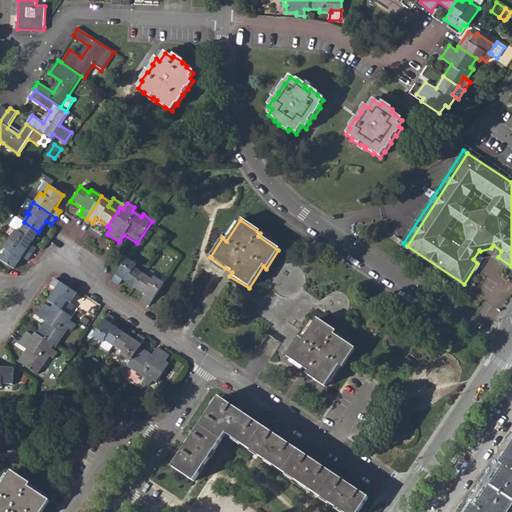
[(38,232),(24,222),(18,232),(15,230),(8,240),(30,255),(35,248),(30,245),(38,232)]
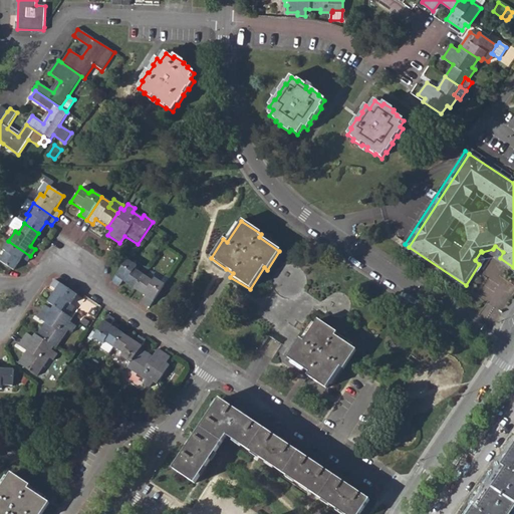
[(30,256),(8,241),(2,250),(4,253),(0,259),(0,262),(13,271),(21,259),(26,263),(30,256)]
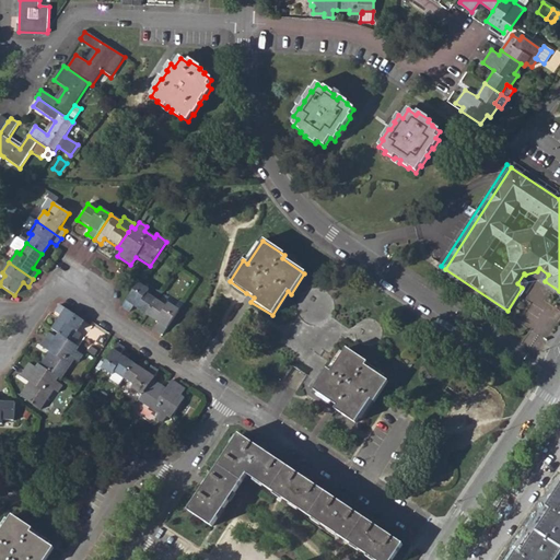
[(146,316),(156,300),(147,294),(149,291),(138,283),(120,308),(129,313),(132,306),(146,316)]
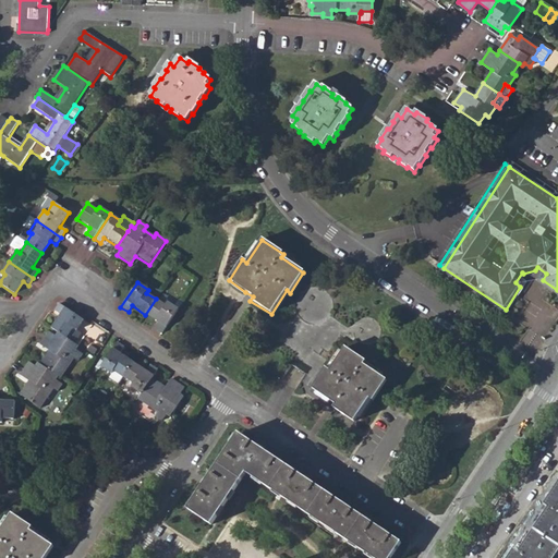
[(165,305),(156,299),(145,315),(158,324),(154,329),(161,334),(178,310),(167,302),(165,305)]
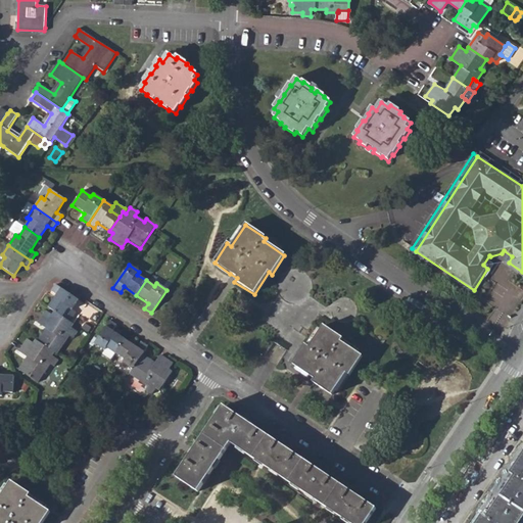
[(47,307),(53,313),(74,325),(79,316),(72,311),(78,300),(55,284),(50,292),(55,295),(47,307)]
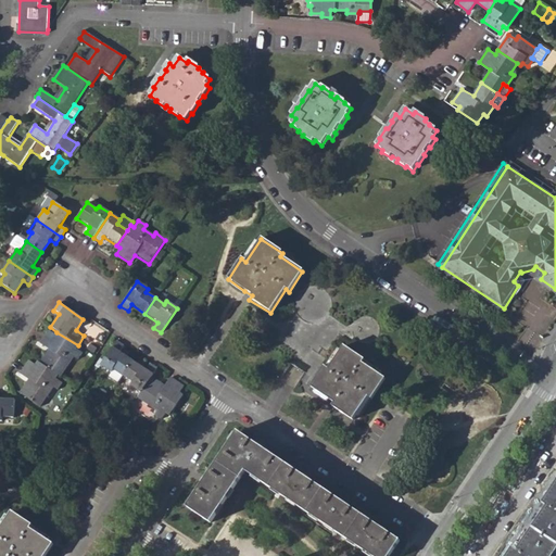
[(48,350),(38,364),(58,376),(60,378),(73,358),(77,361),(81,354),(76,349),(78,345),(57,332),(54,335),(48,331),(39,344),(48,350)]
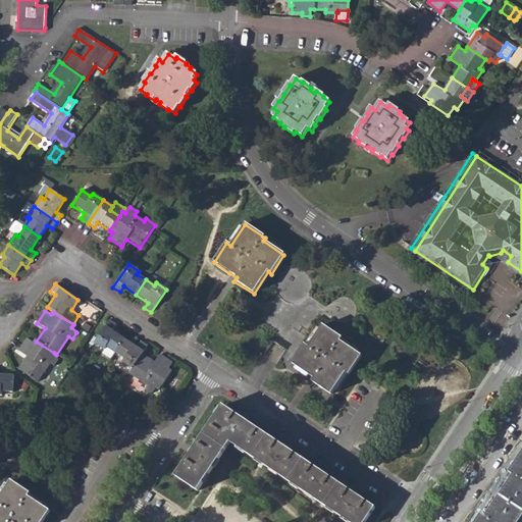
[(306,340),(291,363),(313,377),(311,381),(330,394),(346,369),(351,372),(364,350),(342,336),(345,332),(324,319),(310,342),(306,340)]
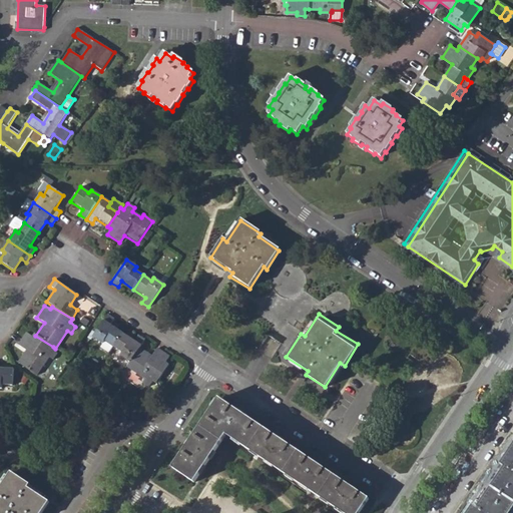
[(104,342),(112,348),(122,333),(110,325),(113,320),(106,316),(91,338),(101,345),(104,342)]
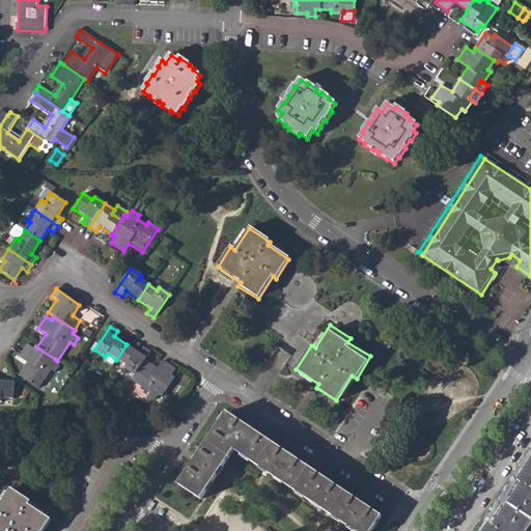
[(133,375),(143,360),(149,353),(142,347),(139,354),(127,344),(116,360),(124,365),(123,368),(133,375)]
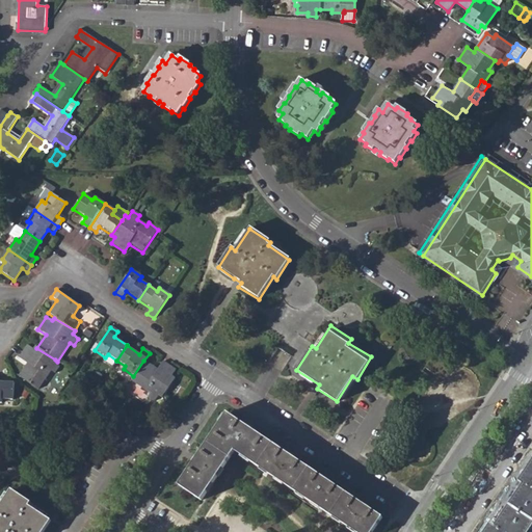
[(53,363),(55,360),(36,348),(34,346),(33,349),(27,346),(19,357),(26,364),(18,376),(37,391),(51,372),(55,374),(59,367),(53,363)]
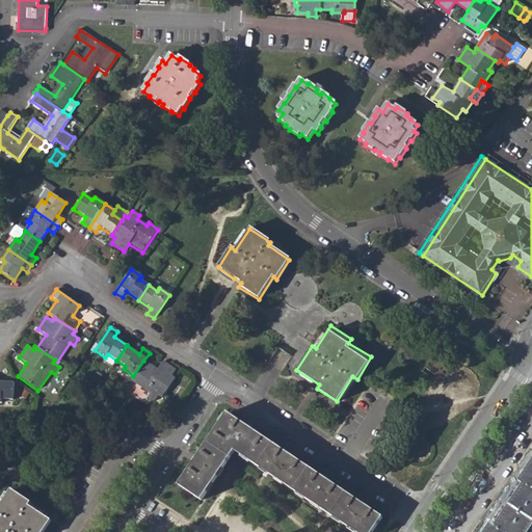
[(157,370),(143,361),(133,376),(130,381),(149,395),(147,398),(154,402),(158,396),(161,398),(175,379),(171,376),(176,370),(162,362),(157,370)]
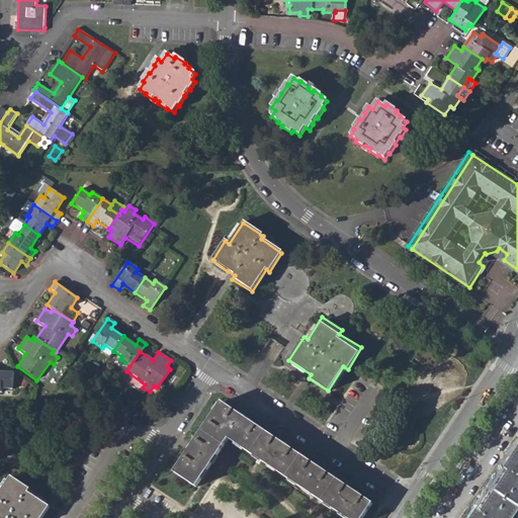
[(0,392),(1,393),(2,390),(13,391),(13,372),(0,371),(0,392)]
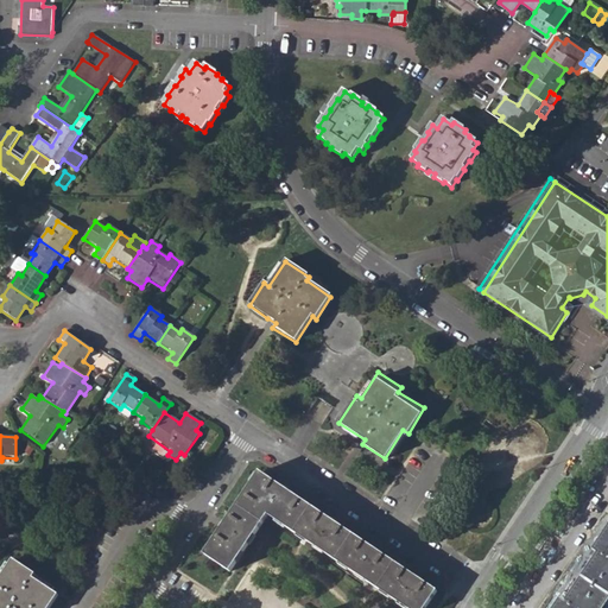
[(259,474),(203,557),(229,574),(267,518),(403,607),(426,607),(437,593),(259,474)]
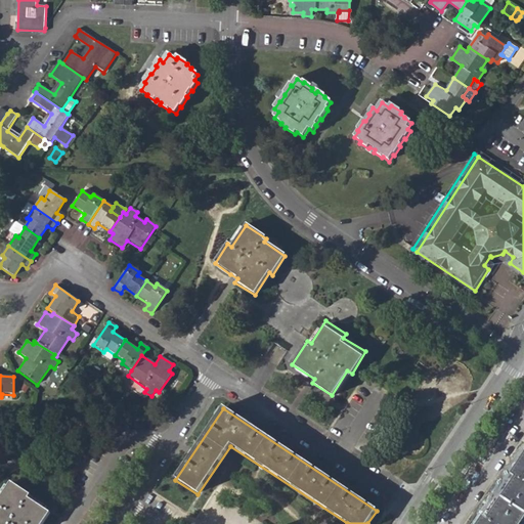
[(482,516),(477,523),(522,523),(523,521),(523,454),(510,476),(514,479),(487,519),(482,516)]
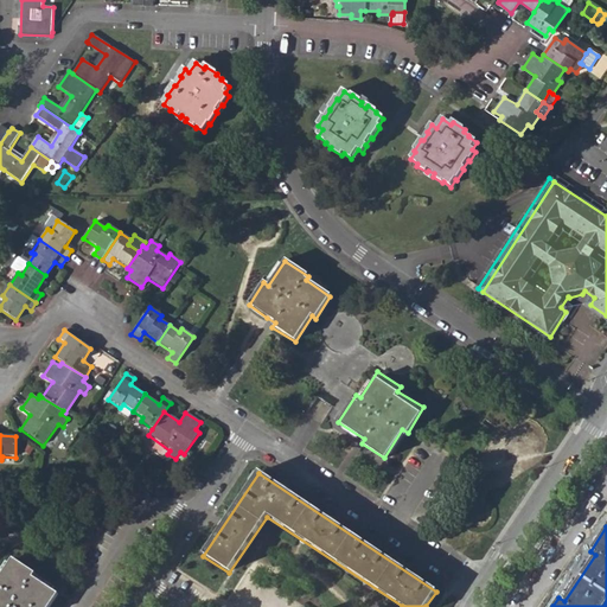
[(0,606),(49,606),(58,595),(33,577),(36,574),(13,560),(0,577),(0,606)]
